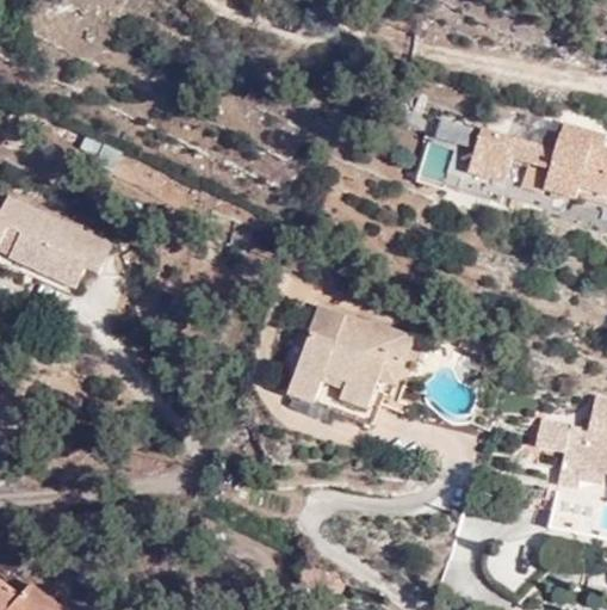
[(604,135),(565,123),(562,123),(539,195),(570,205),(574,193),(606,203),(606,148),(600,147),(604,135)]
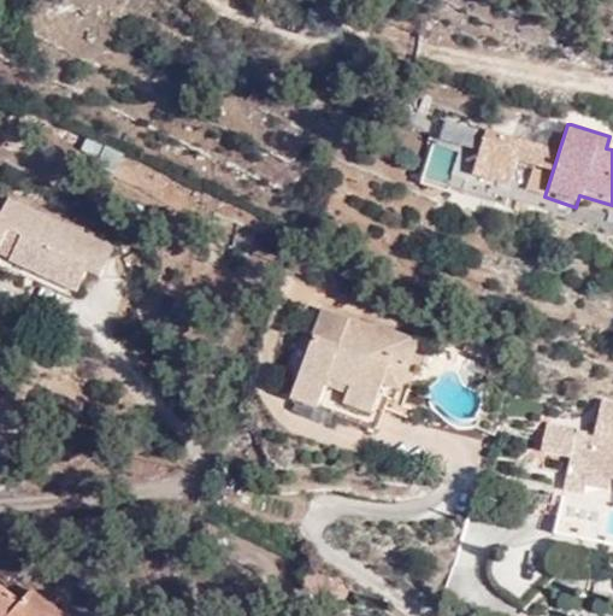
[(444,185),(453,150),(430,144),(420,179),(444,185)]
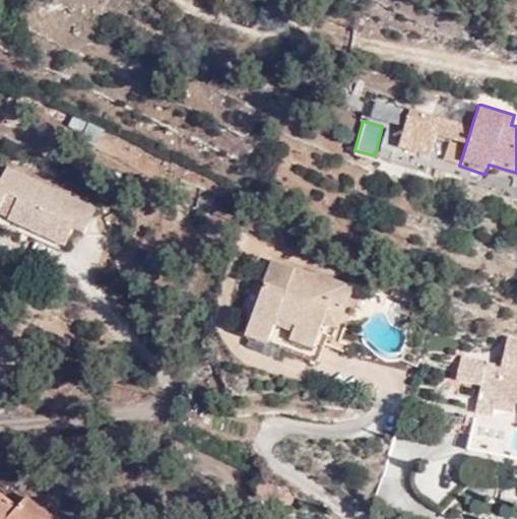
[(83,230),(93,203),(4,161),(0,169),(0,199),(8,194),(16,200),(8,219),(63,245),(74,228),(83,230)]
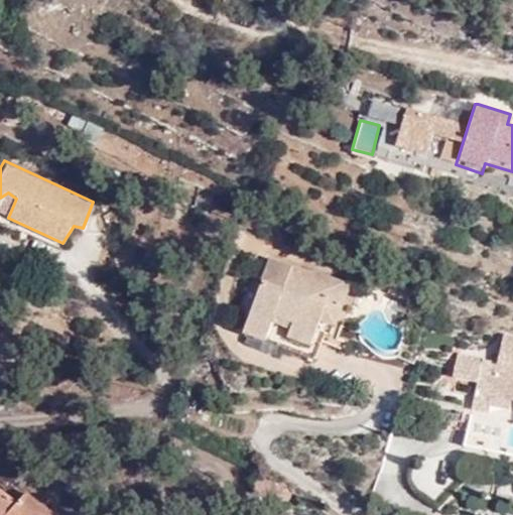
[(249,332),(313,356),(322,332),(335,334),(350,286),(276,261),(249,332)]
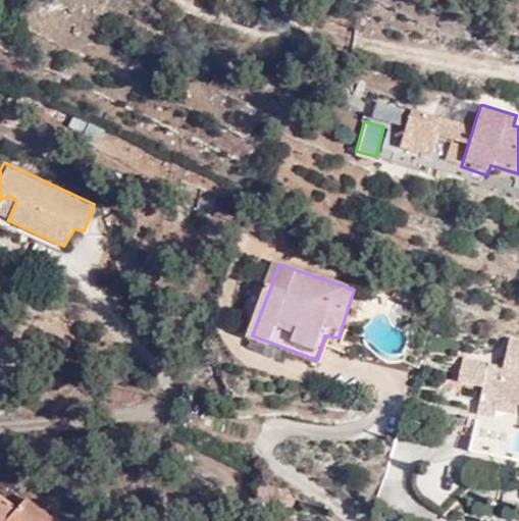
[(502,364),(462,357),(456,384),(480,388),(475,415),(495,418),(496,410),(513,414),(514,406),(518,406),(518,340),(506,337),(502,364)]
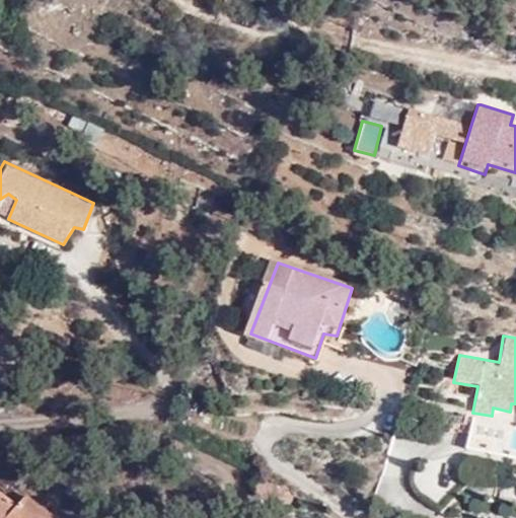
[(0,517),(47,517),(27,495),(11,506),(0,495),(0,517)]
